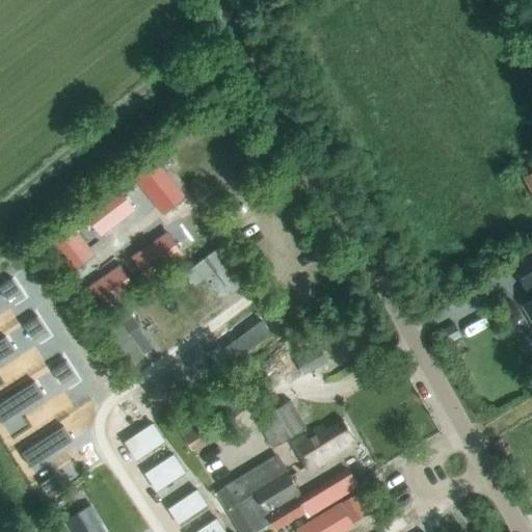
[(162,212),(183,195),(155,161),(134,177),(162,212)]
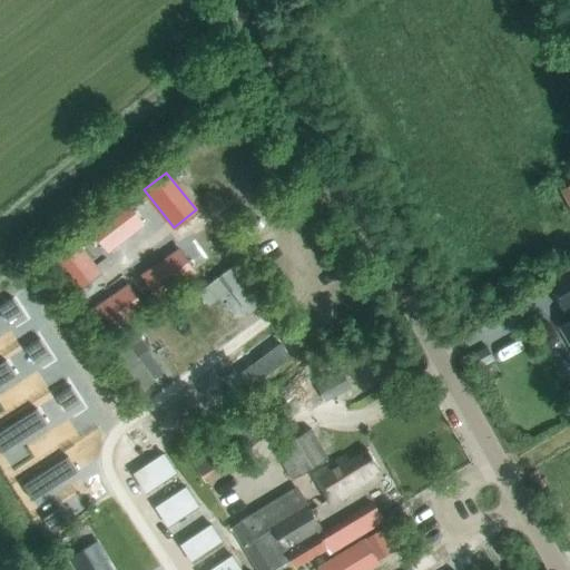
[(569,185),(560,192),(569,207),(569,185)]
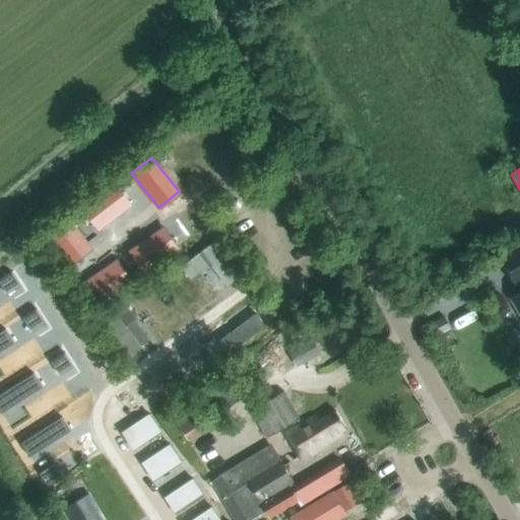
[(82,209),(98,230),(130,204),(114,184),(82,209)]
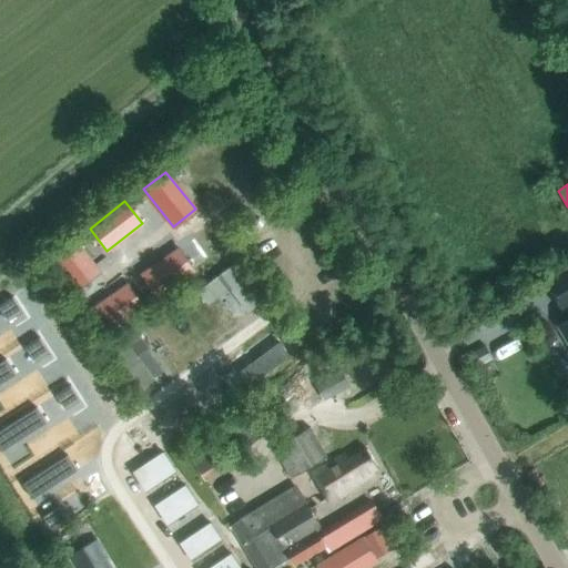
[(98,272),(71,239),(48,256),(74,290),(98,272)]
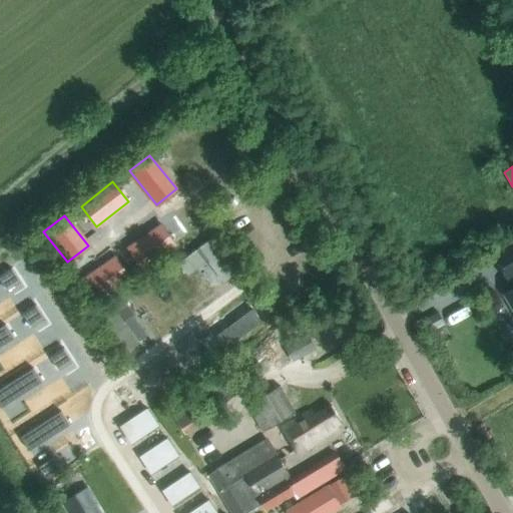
[(176,244),(162,224),(130,247),(144,267),(176,244)]
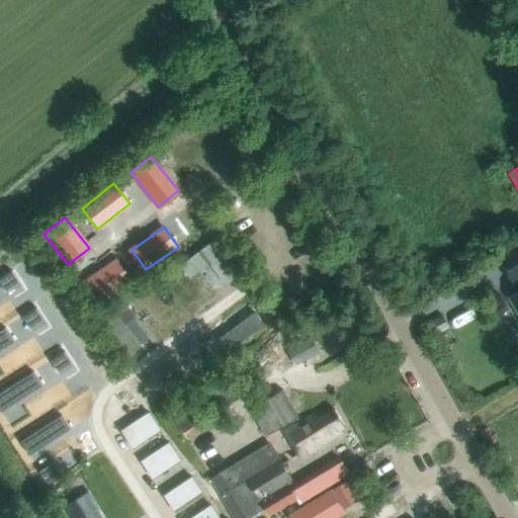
[(228,238),(221,227),(212,232),(221,243),(228,238)]
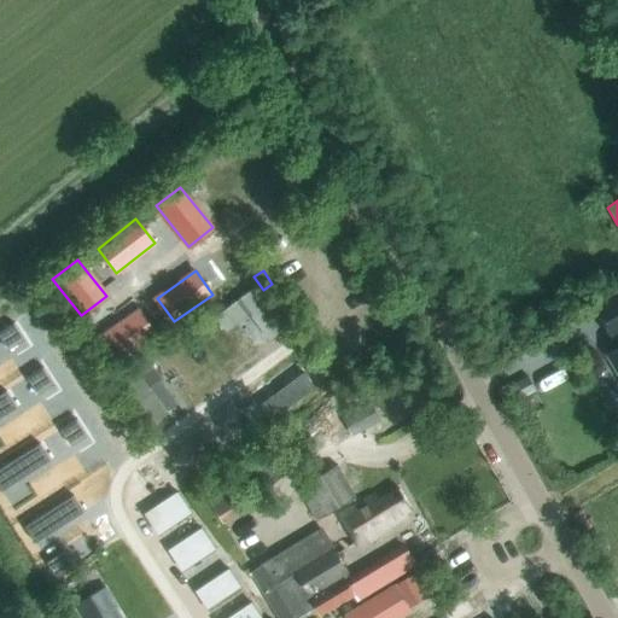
[(268,338),(283,327),(264,303),(254,287),(215,316),(227,331),(250,314),(268,338)]
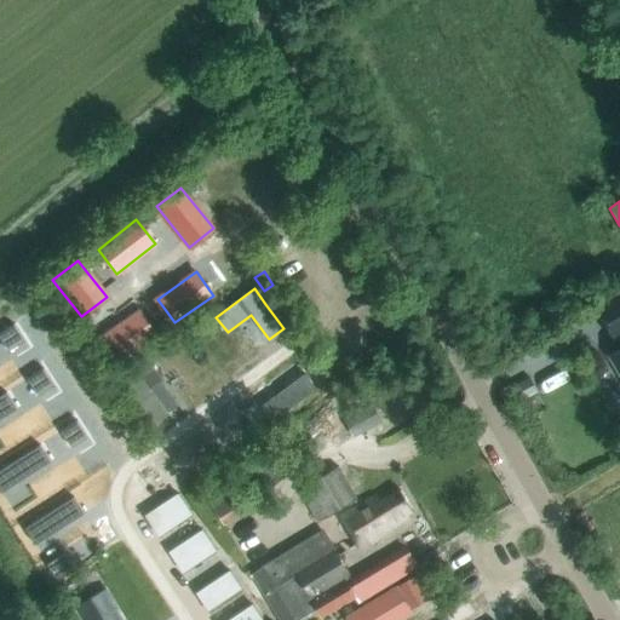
[(619,292),(596,306),(615,338),(619,334),(619,349),(609,355),(619,373),(619,292)]
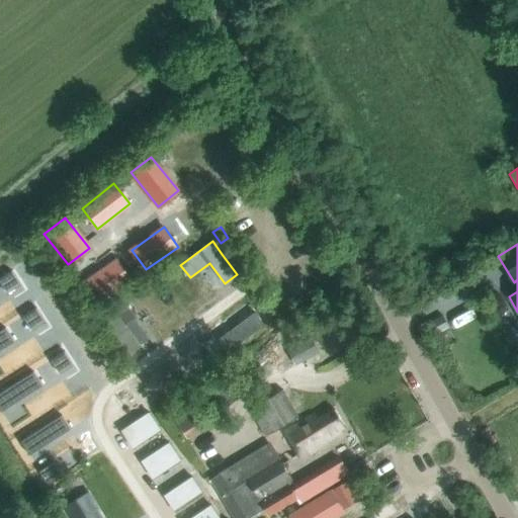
[(130,280),(115,260),(83,283),(97,304),(130,280)]
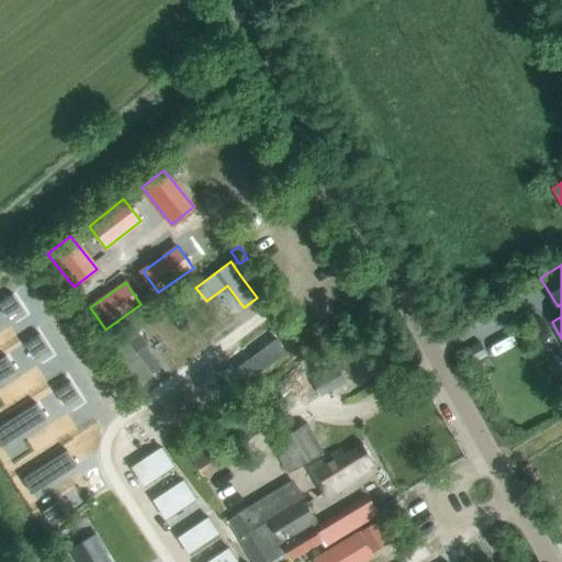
[(193,287),(153,314),(164,329),(204,302),(193,287)]
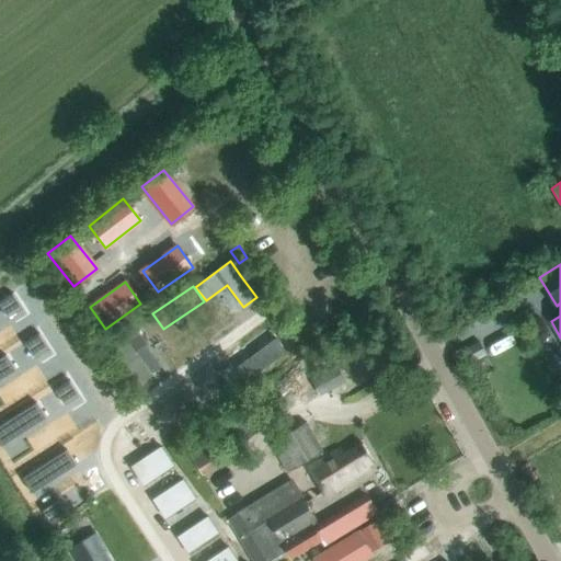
[(23,308),(13,293),(0,301),(0,305),(8,318),(23,308)]
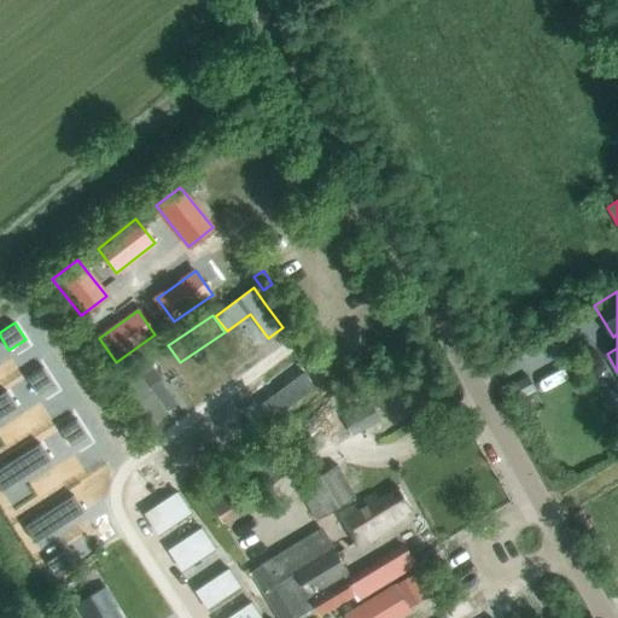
[(124,382),(152,420),(167,410),(150,386),(162,378),(151,363),(124,382)]
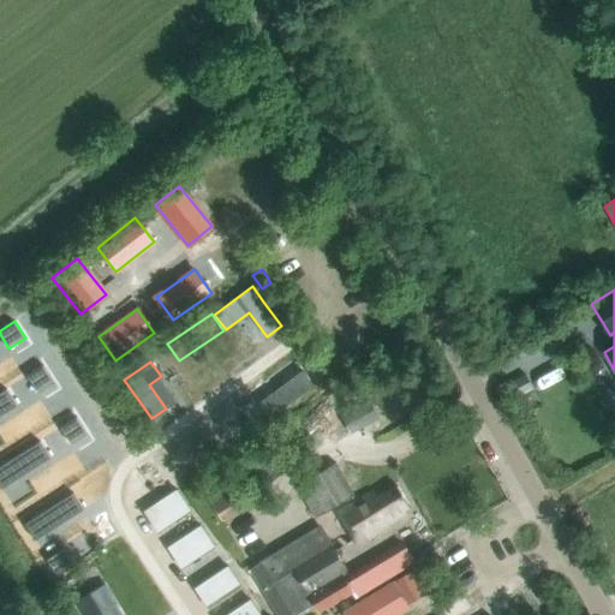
[(270,416),(314,384),(303,371),(260,402),(270,416)]
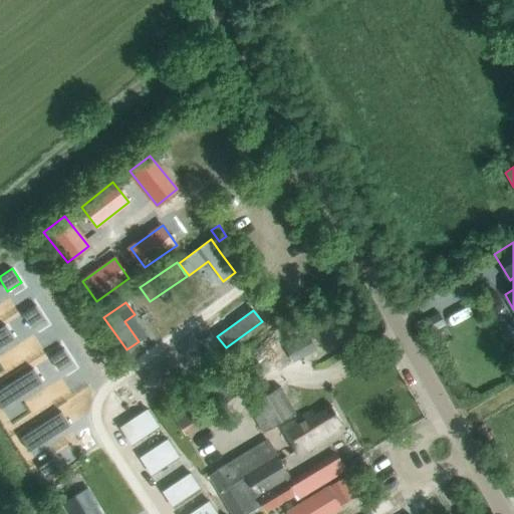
[(433,332),(446,324),(439,312),(426,321),(433,332)]
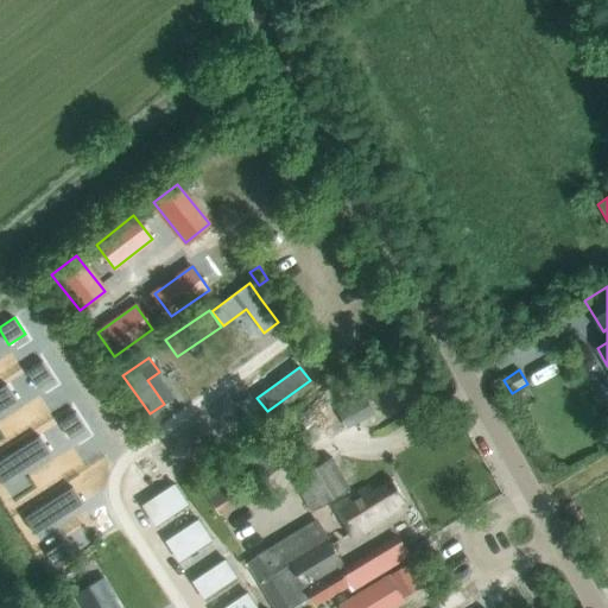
[(0,387),(0,411),(17,400),(6,385),(0,387)]
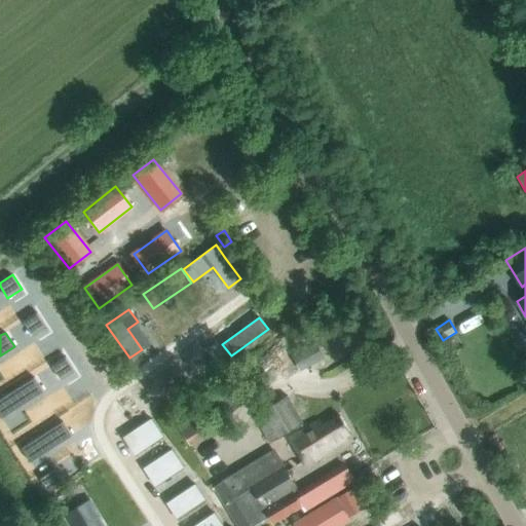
[(51,366),(61,379),(74,371),(66,357),(51,366)]
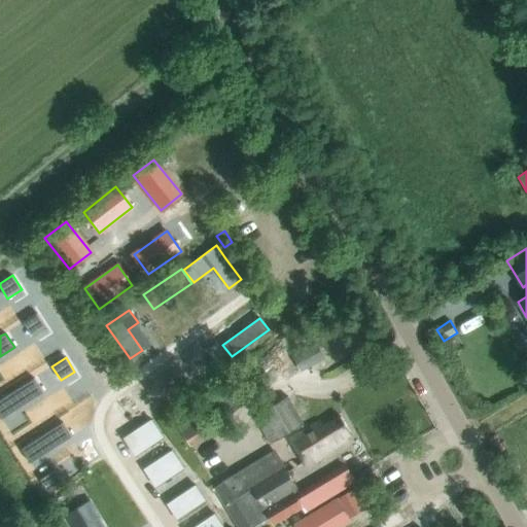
[(155,363),(144,372),(152,384),(165,375),(155,363)]
